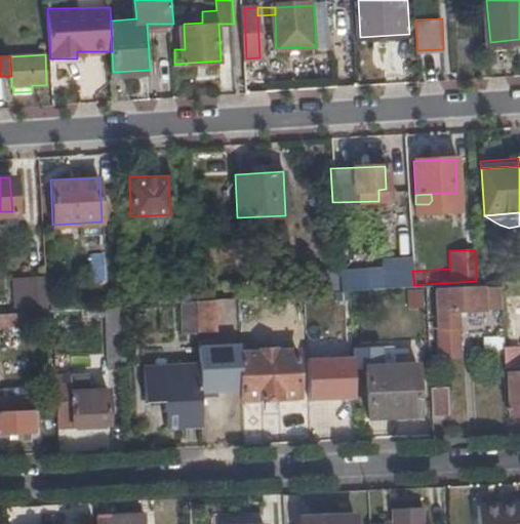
[(491,264),(476,264),(476,281),(493,280),(491,264)]
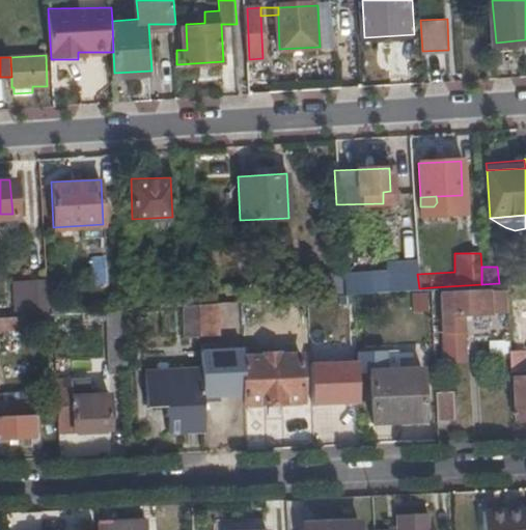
[(370,273),(341,274),(343,295),(353,295),(374,293),(370,273)]
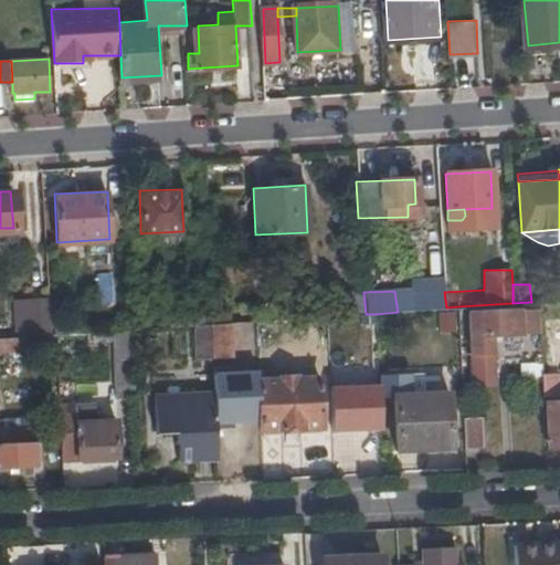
[(50,296),(14,299),(16,335),(27,335),(53,333),(50,296)]
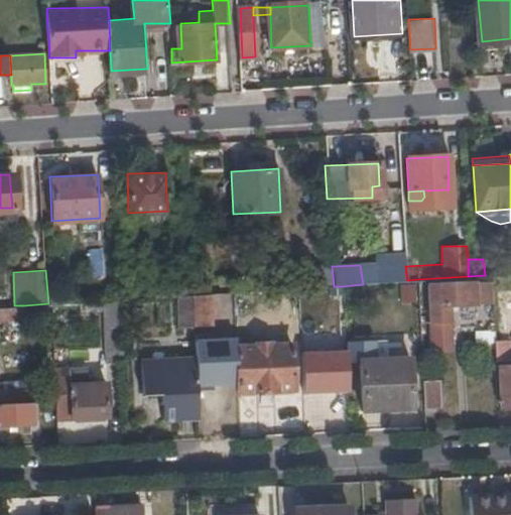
[(238,278),(189,279),(190,294),(194,294),(209,293),(239,292),(238,278)]
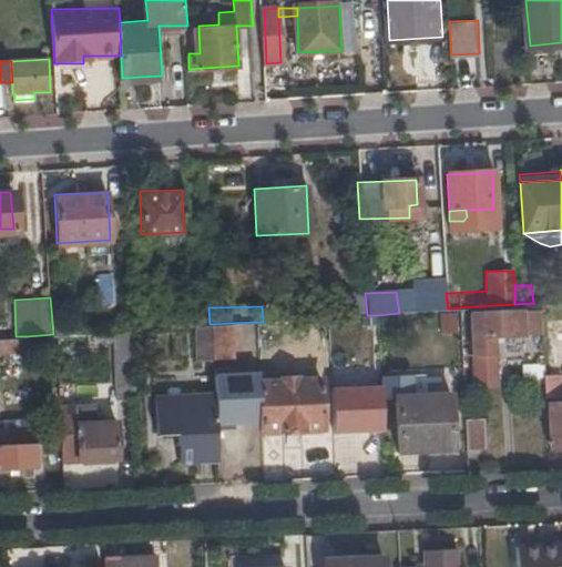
[(210,324),(208,307),(169,309),(170,327),(195,325),(210,324)]
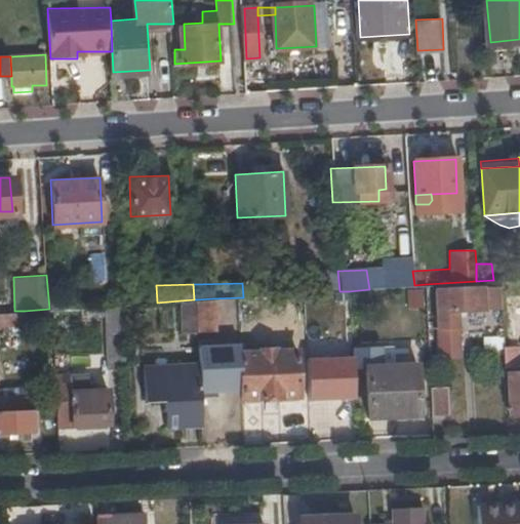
[(484,288),(437,289),(437,355),(464,354),(463,313),(485,312),(484,288)]
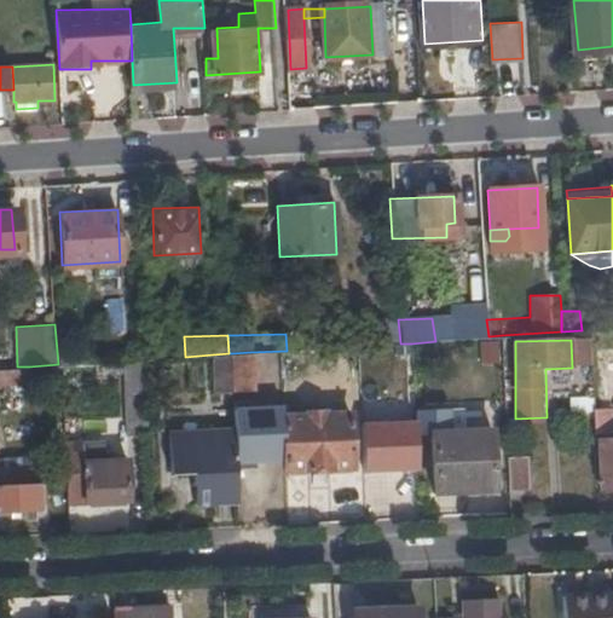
[(88,351),(61,352),(62,364),(63,363),(90,362),(88,351)]
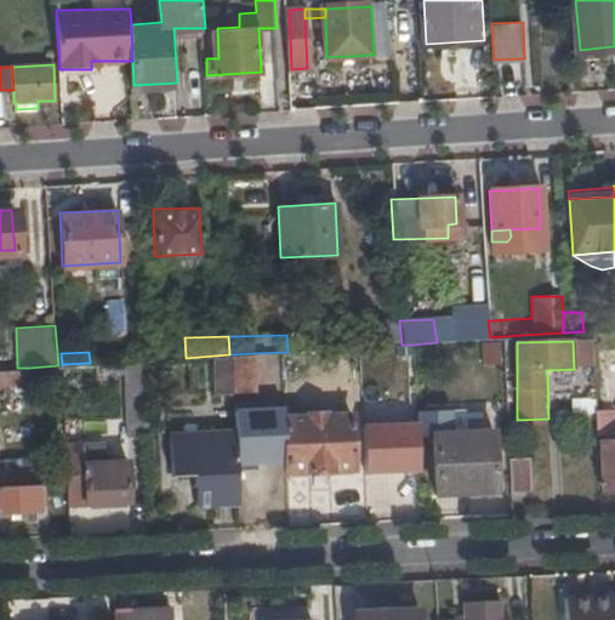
[(251,353),(233,354),(234,394),(256,394),(251,353)]
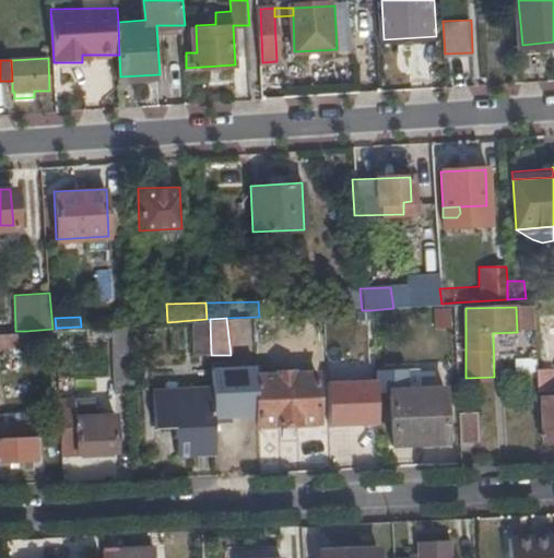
[(207,319),(192,320),(195,356),(211,355),(210,319),(207,319)]
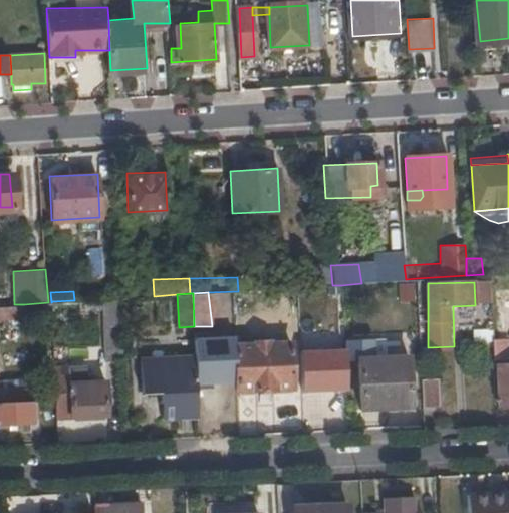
[(375,304),(375,329),(409,328),(408,297),(391,298),(391,303),(375,304)]
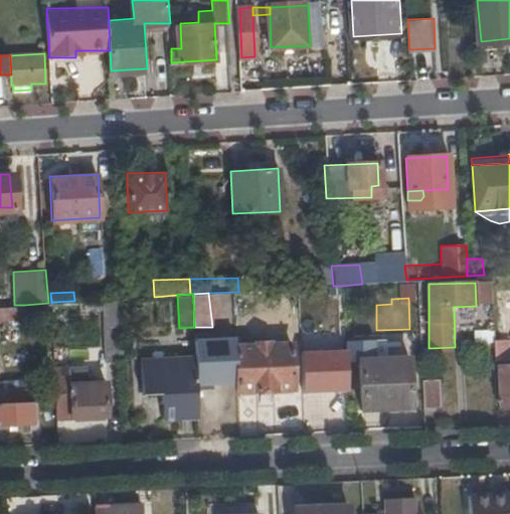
[(116,299),(106,300),(107,350),(118,350),(116,299)]
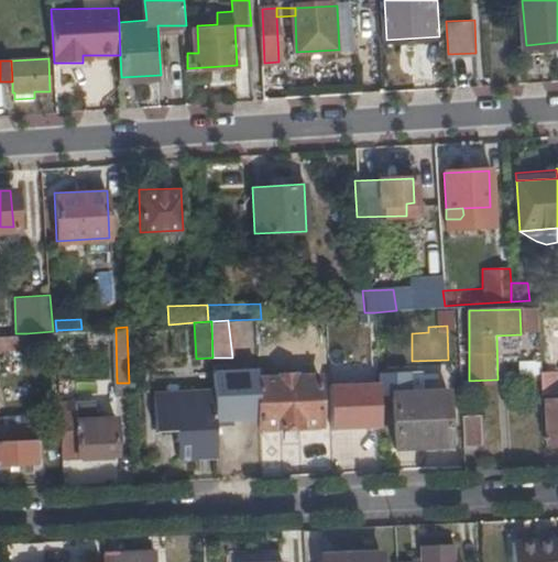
[(0,334),(0,349),(28,348),(26,333),(15,333),(0,334)]
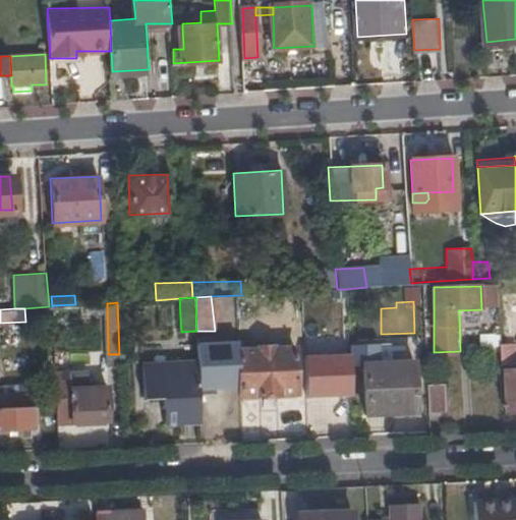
[(237,349),(238,394),(292,392),(291,347),(275,348),(275,344),(255,345),(255,348),(237,349)]
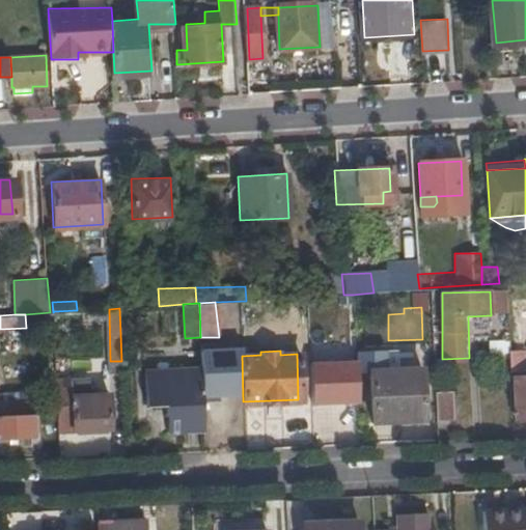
[(163,402),(163,429),(203,428),(201,364),(143,366),(144,402),(163,402)]
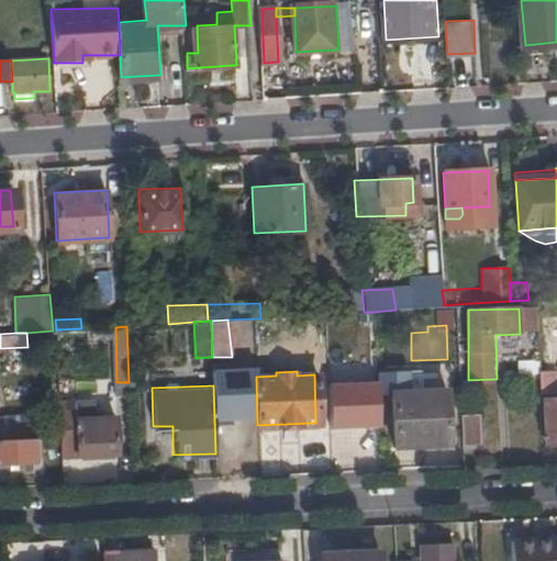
[(393,390),(394,446),(449,445),(447,389),(393,390)]
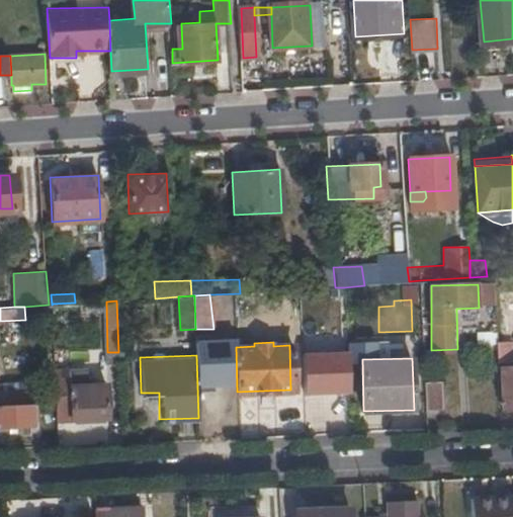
[(512,359),(501,360),(503,406),(512,405),(512,359)]
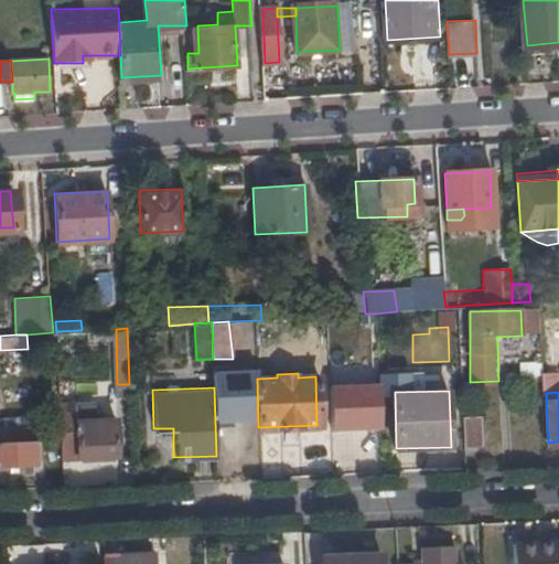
[(60,403),(62,457),(116,456),(115,419),(96,419),(96,402),(60,403)]
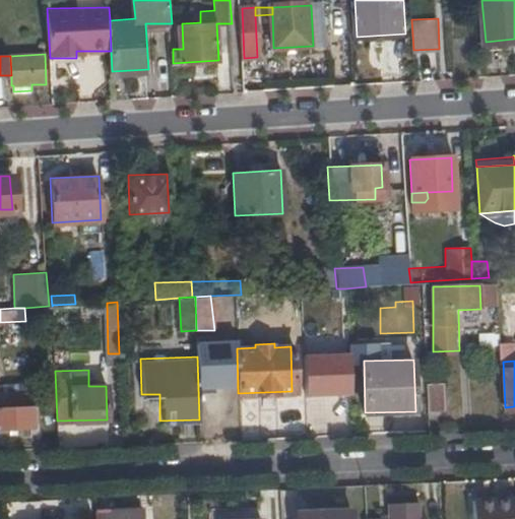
[(427,384),(429,416),(446,416),(445,382),(427,384)]
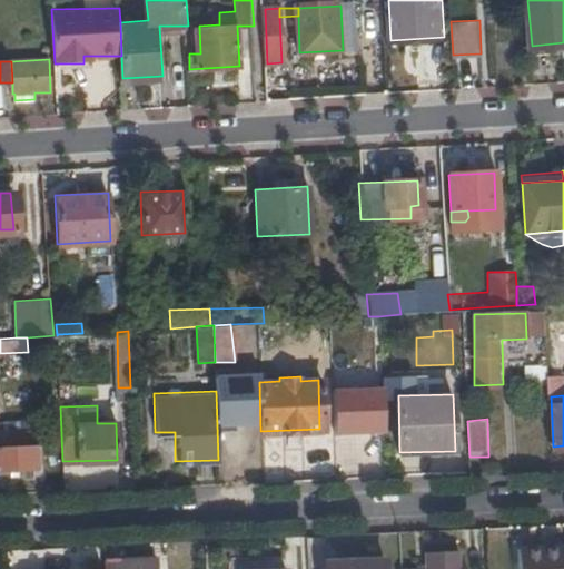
[(0,429),(0,468),(33,467),(31,427),(0,429)]
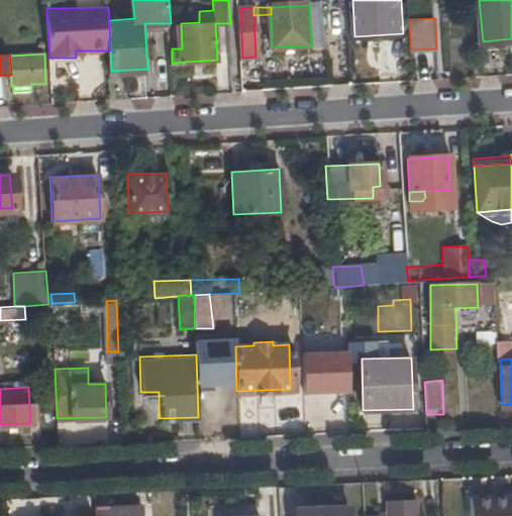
[(469,495),(469,515),(511,515),(511,499),(511,494),(469,495)]
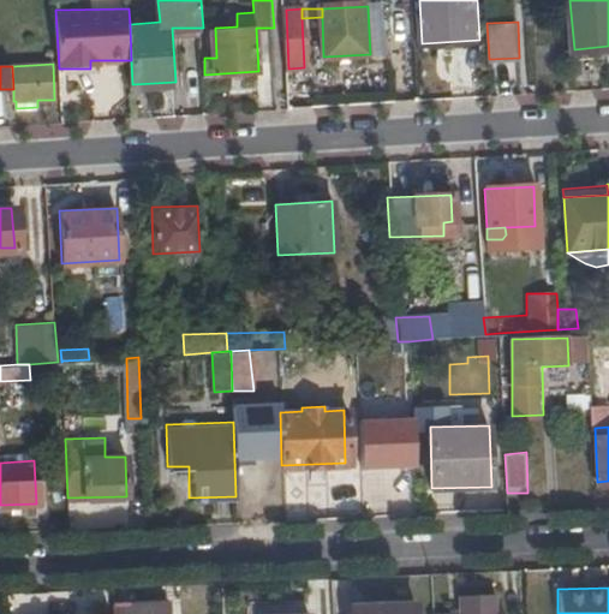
[(499,613),(499,612),(495,613),(494,596),(454,598),(455,613),(499,613)]
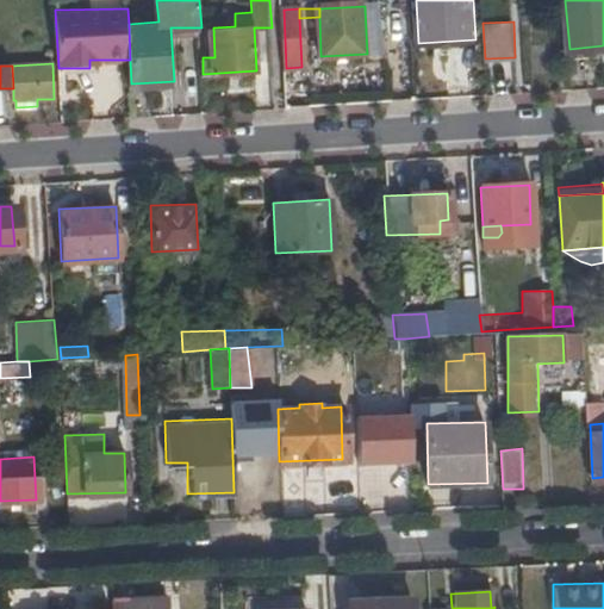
[(111,598),(111,608),(166,608),(166,597),(111,598)]
